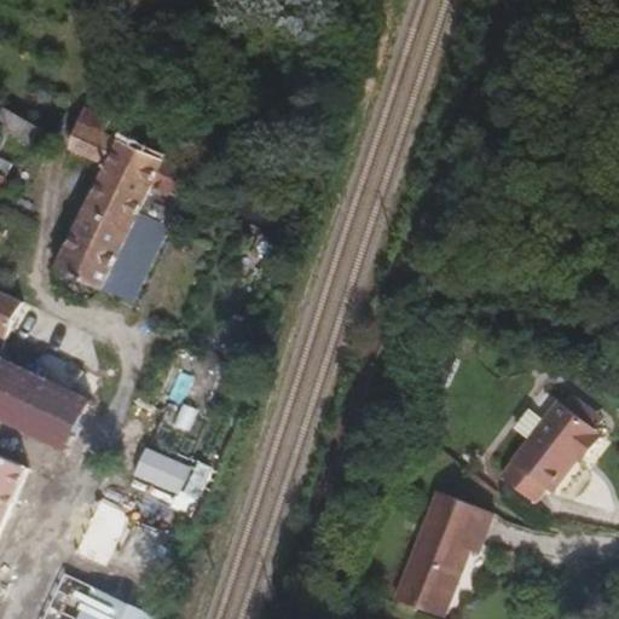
[(11,165),(0,158),(0,148),(9,132),(47,150),(52,136),(1,103),(0,104),(0,175),(5,178),(11,165)]
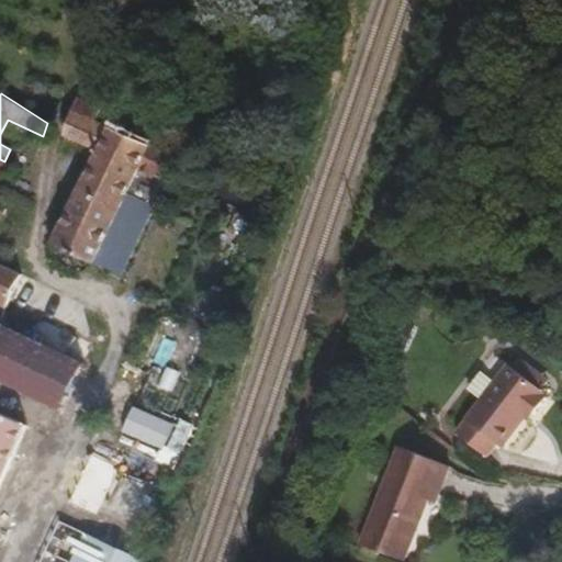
[(94,123),(103,107),(77,98),(72,114),(94,123)]
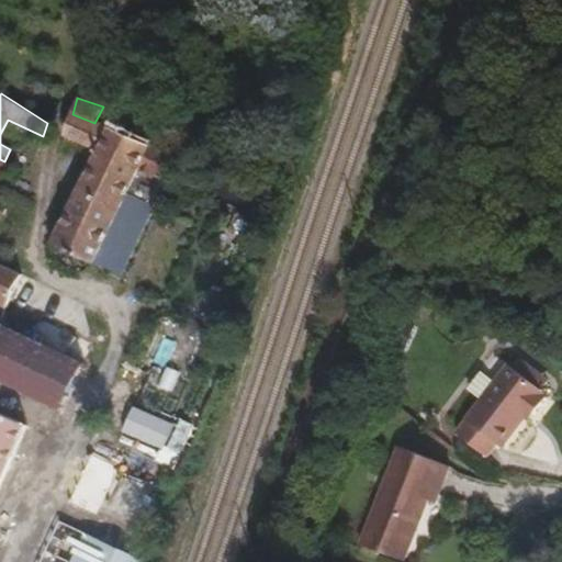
[(148,216),(153,205),(126,193),(139,169),(171,182),(172,183),(177,157),(111,127),(109,132),(94,123),(72,114),(64,135),(98,154),(53,245),(92,263),(93,260),(120,273),(148,216)]
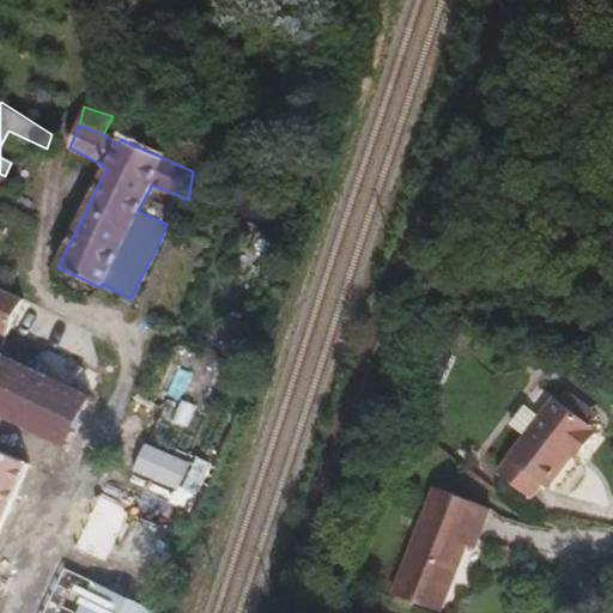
[(175,222),(187,199),(152,184),(138,211),(167,224),(162,236),(167,237),(175,222)]
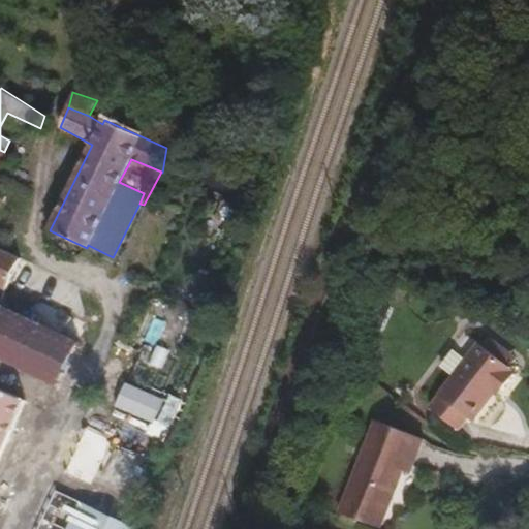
[(151,208),(157,194),(151,191),(144,205),(151,208)]
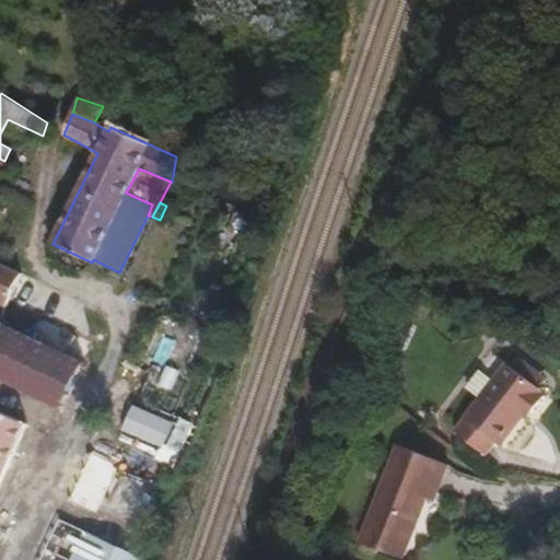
[(0,529),(69,384),(100,322),(97,311),(54,291),(0,263),(0,529)]
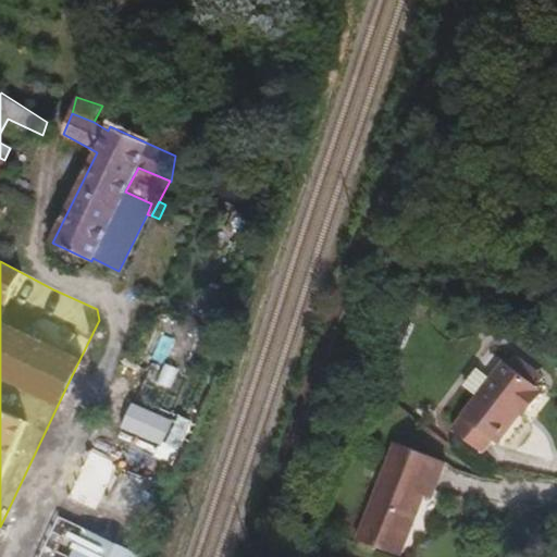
[(494,447),(521,413),(525,416),(539,398),(535,396),(537,393),(503,366),(450,432),(480,456),(490,444),(494,447)]
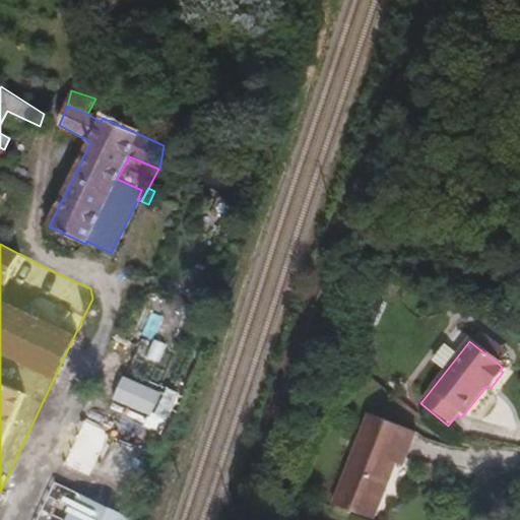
[(159,393),(123,376),(112,400),(149,416),(159,393)]
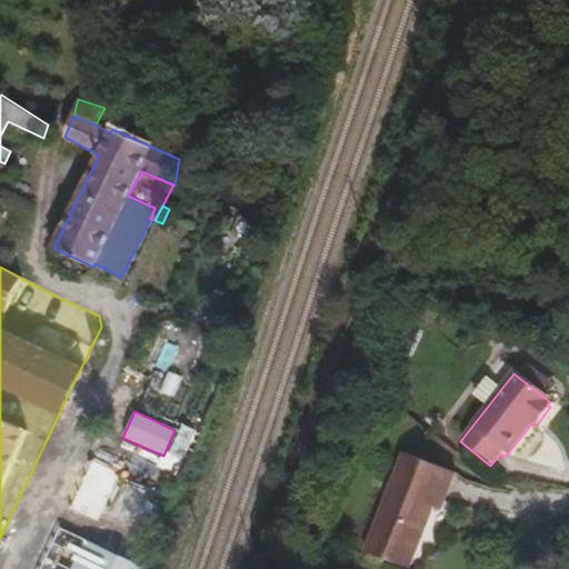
[(431,505),(435,497),(442,500),(455,472),(405,451),(363,549),(406,566),(431,505)]
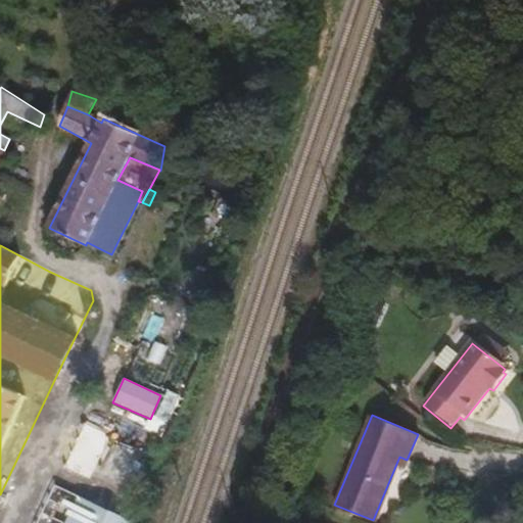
[(403,467),(407,460),(399,457),(396,464),(403,467)]
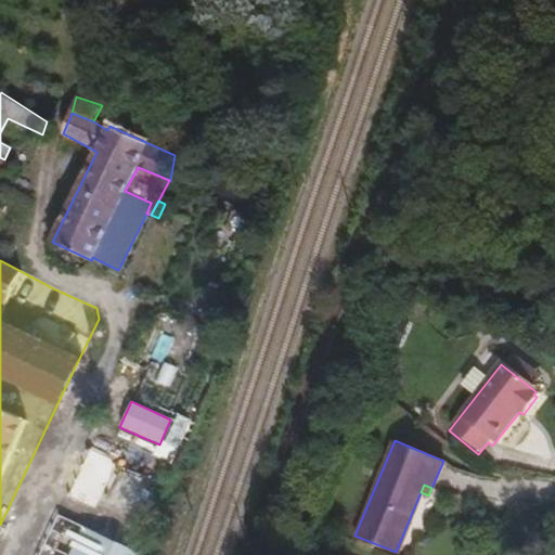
[(127,554),(129,551),(81,528),(68,554),(127,554)]
